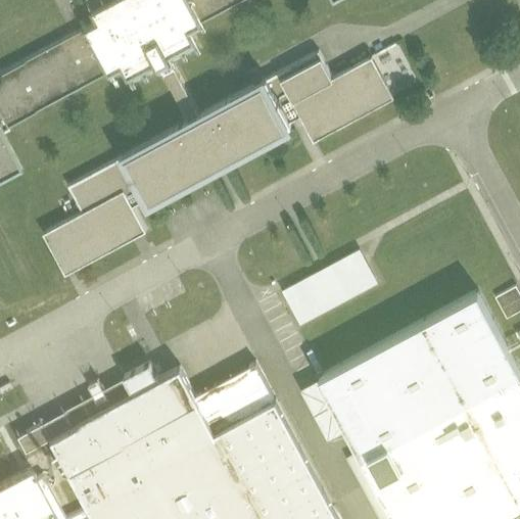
[(102,0),(110,14),(0,73),(0,121),(4,129),(122,65),(131,83),(158,68),(169,62),(196,48),(187,31),(243,0),(102,0)]
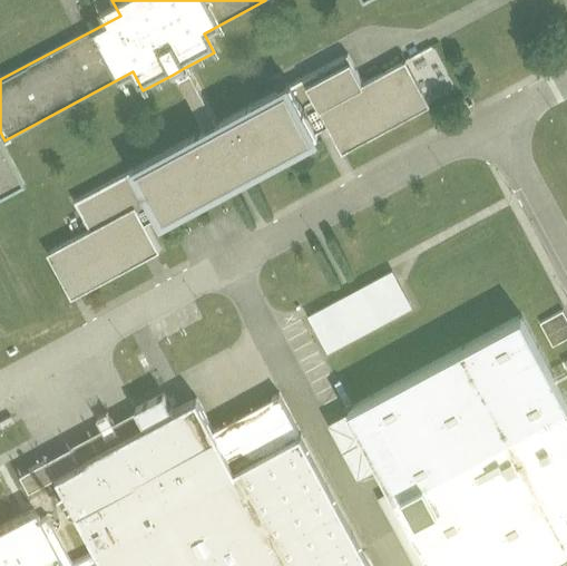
[(345,57),(215,127),(184,68),(173,75),(204,134),(72,204),(88,233),(46,256),(46,257),(61,250),(85,293),(157,253),(143,226),(155,221),(157,224),(316,138),(314,135),(326,128),(341,155),(413,116),(390,72),(404,65),(403,62),(361,86),(345,57)]
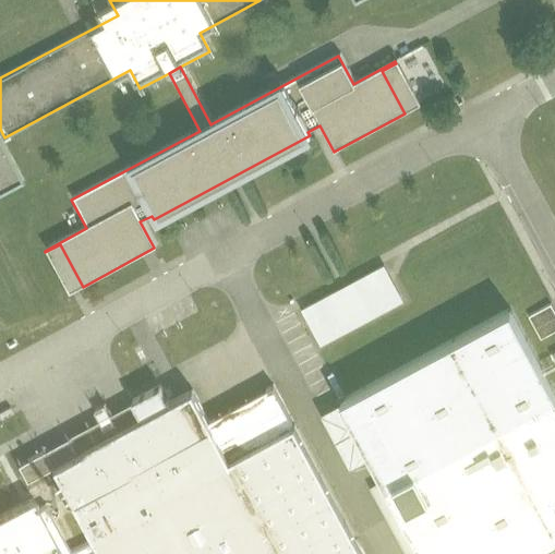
[(0,192),(20,182),(0,146),(0,129),(0,192)]
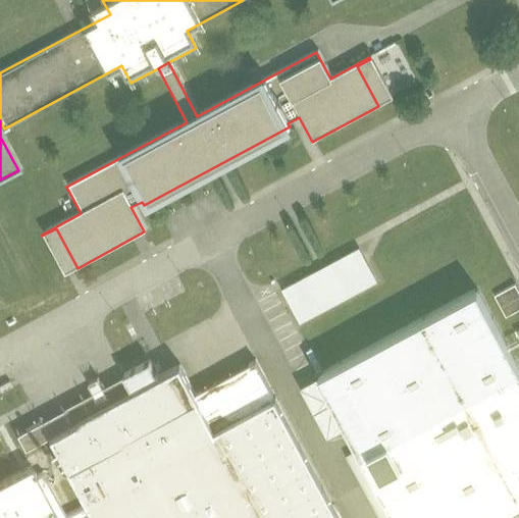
[(358,250),(280,292),(299,325),(376,283),(358,250)]
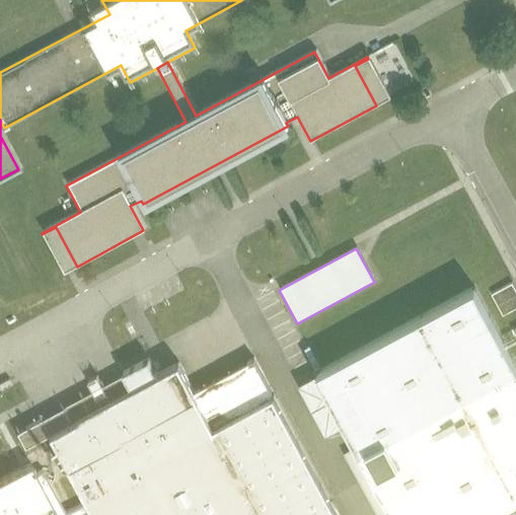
[(515,295),(511,285),(490,296),(501,317),(515,309),(515,295)]
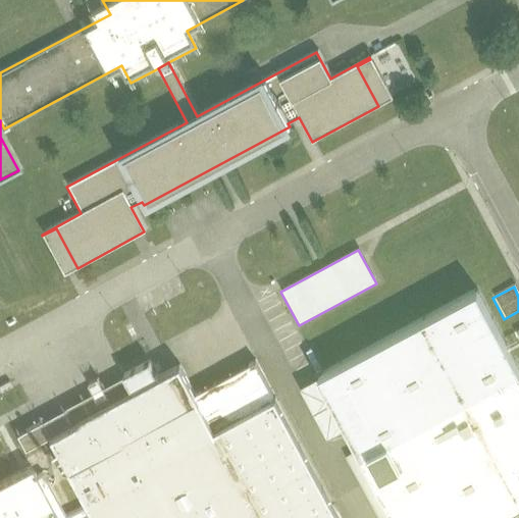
[(518,517),(518,370),(476,291),(318,376),(359,452),(346,459),(377,517),(518,517)]
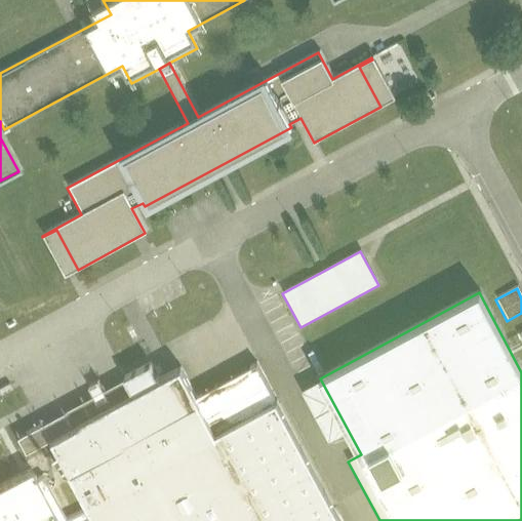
[(195,397),(179,369),(158,381),(149,364),(123,378),(131,395),(45,441),(83,511),(87,519),(88,520),(340,520),(276,401),(214,434),(195,397)]
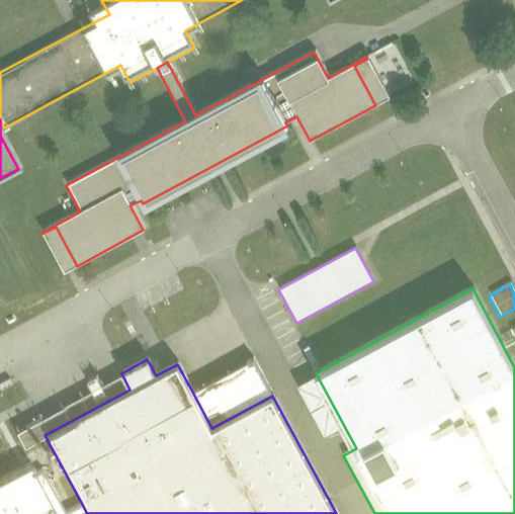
[(252,359),(192,392),(211,428),(272,396),(252,359)]
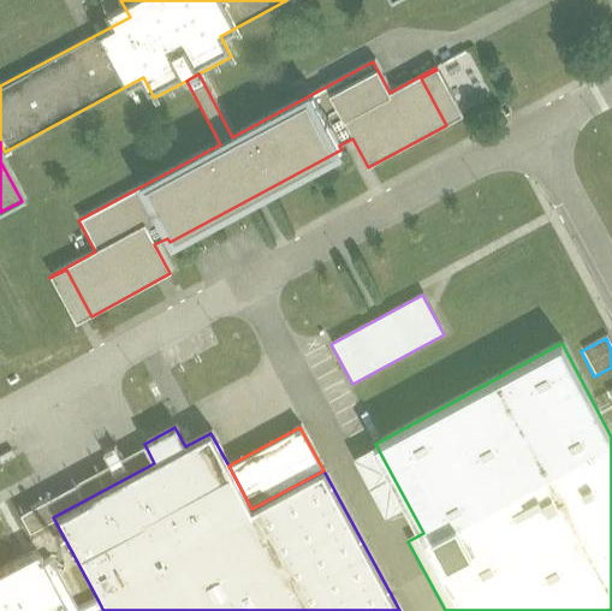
[(45,502),(21,515),(28,528),(52,515),(45,502)]
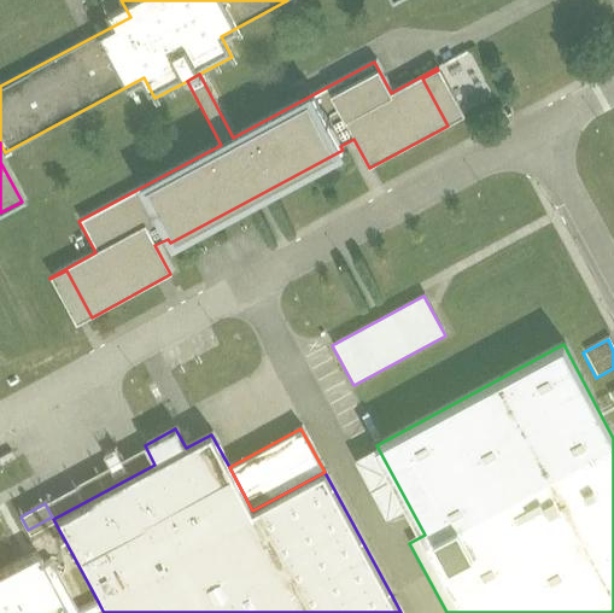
[(34,555),(0,572),(0,612),(51,612),(60,607),(63,612),(100,612),(103,611),(98,601),(79,612),(75,612),(50,562),(41,566),(34,555)]
